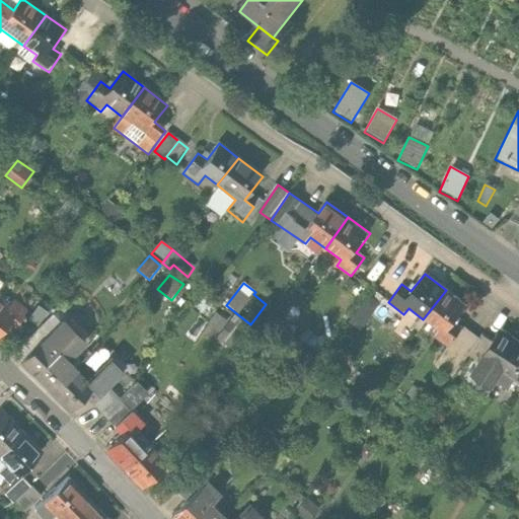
[(446,290),(423,319),(439,331),(434,338),(448,348),(461,329),(454,323),(467,307),(446,290)]
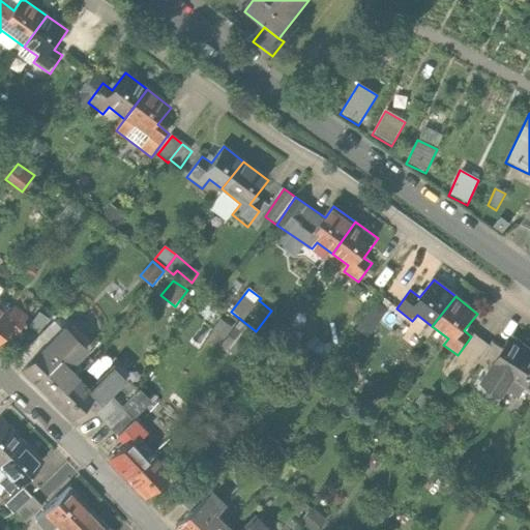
[(0,306),(0,343),(8,332),(15,336),(29,318),(16,307),(9,314),(0,306)]
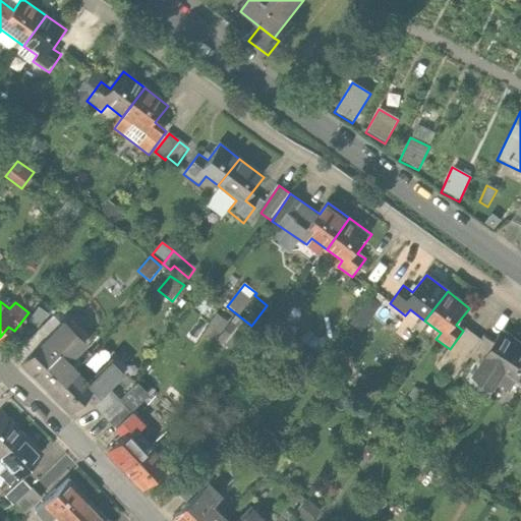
[(228,323),(216,313),(209,324),(220,333),(228,323)]
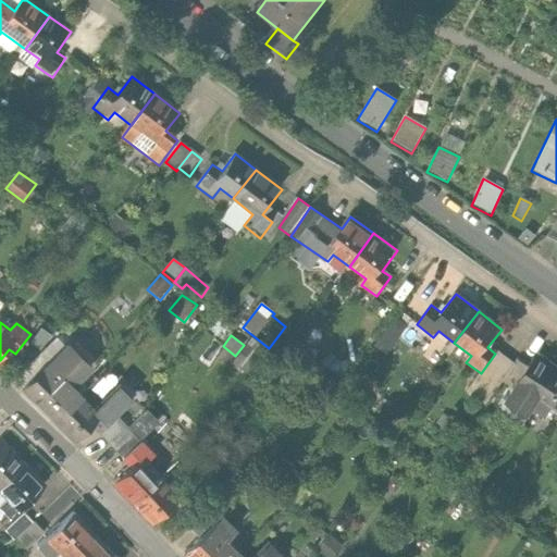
[(252,339),(233,366),(246,374),(265,349),(252,339)]
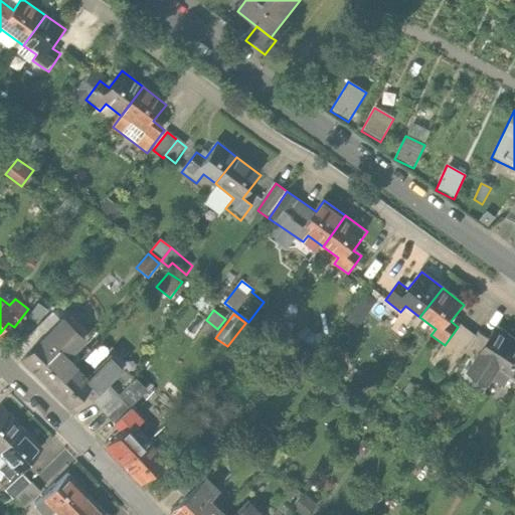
[(53,392),(78,367),(70,359),(88,341),(64,317),(20,360),(53,392)]
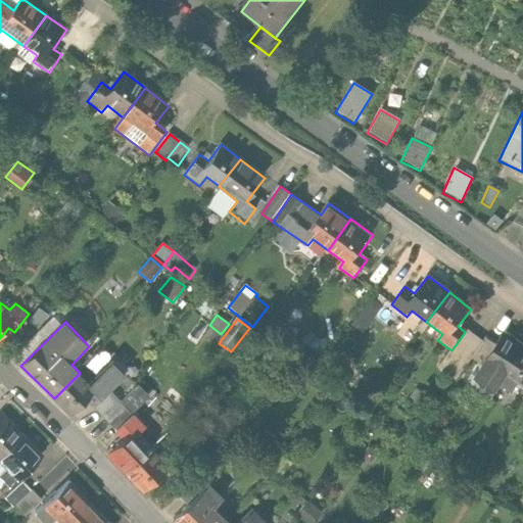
[(467,330),(465,332),(452,350),(438,369),(456,382),(473,360),(483,368),(497,347),(485,339),(483,342),(467,330)]
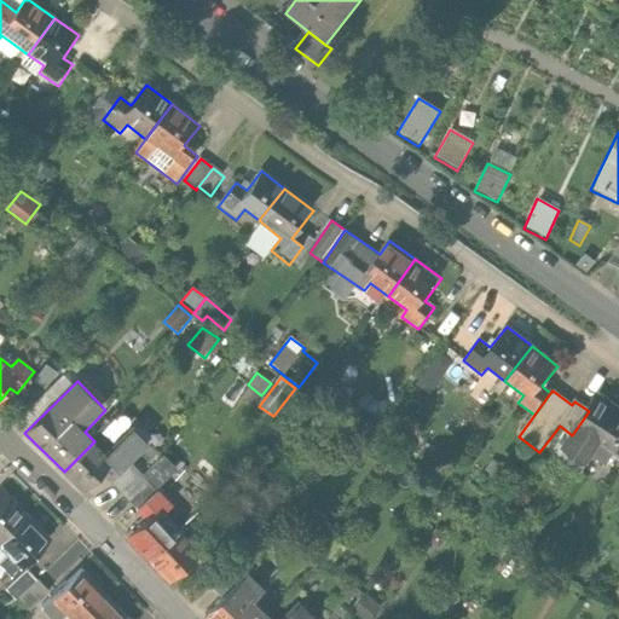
[(618,409),(599,395),(589,411),(572,435),(562,450),(589,468),(595,460),(608,469),(617,457),(618,458),(618,409)]
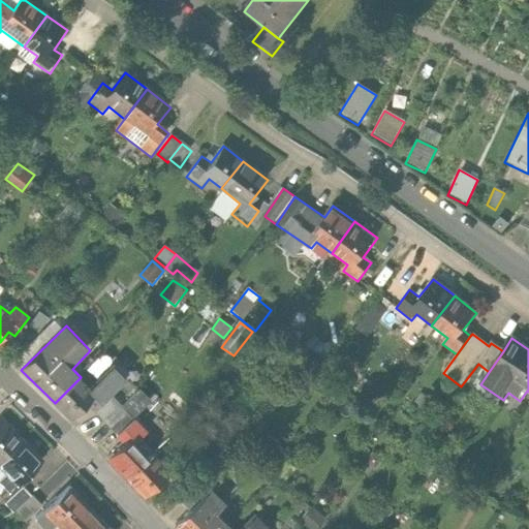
[(92,389),(81,377),(55,403),(70,419),(88,403),(95,410),(112,396),(128,380),(115,367),(92,389)]
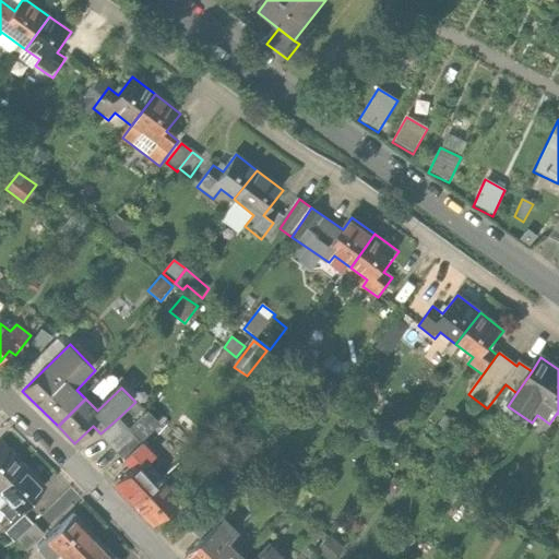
[(129,430),(111,445),(110,448),(126,463),(144,444),(163,426),(149,411),(129,430)]
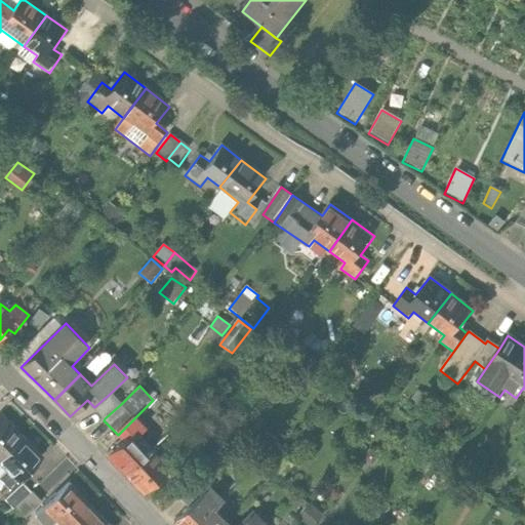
[(375,393),(366,387),(361,394),(369,400),(375,393)]
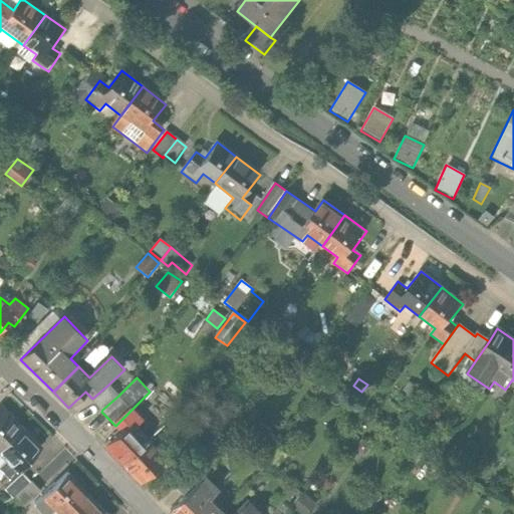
[(113,391),(108,384),(92,399),(102,410),(118,396),(113,391)]
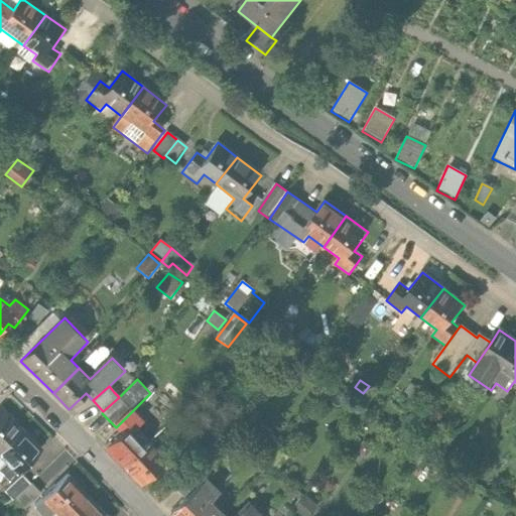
[(0,450),(22,430),(3,409),(0,411),(0,450)]
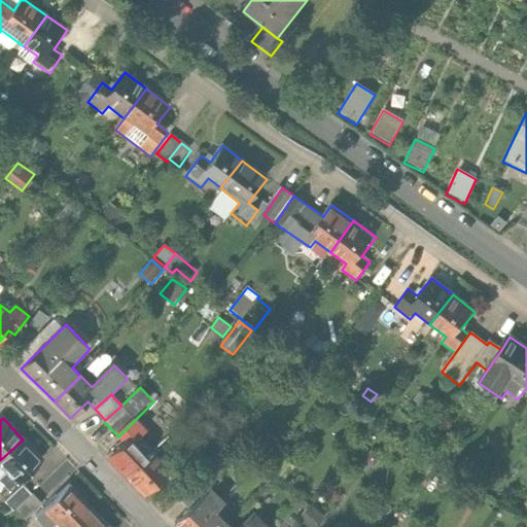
[(123,441),(106,456),(124,476),(151,449),(139,436),(146,430),(136,419),(118,436),(123,441)]
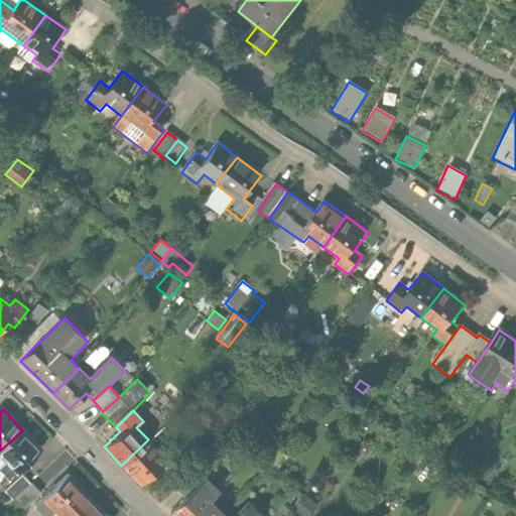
[(42,452),(22,430),(0,450),(0,452),(19,473),(42,452)]
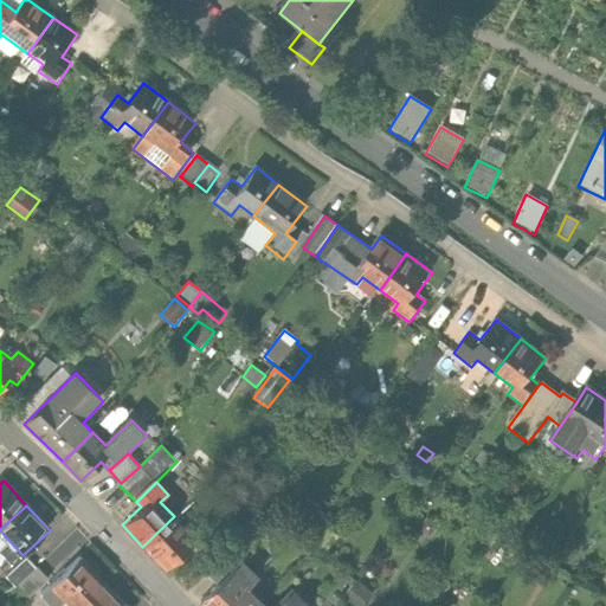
[(174,516),(142,547),(165,571),(187,550),(194,559),(213,541),(200,527),(192,535),(174,516)]
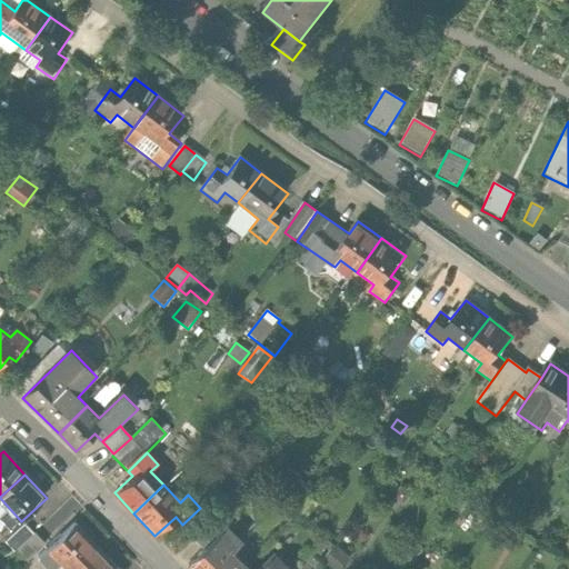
[(317,505),(306,495),(295,508),(306,518),(317,505)]
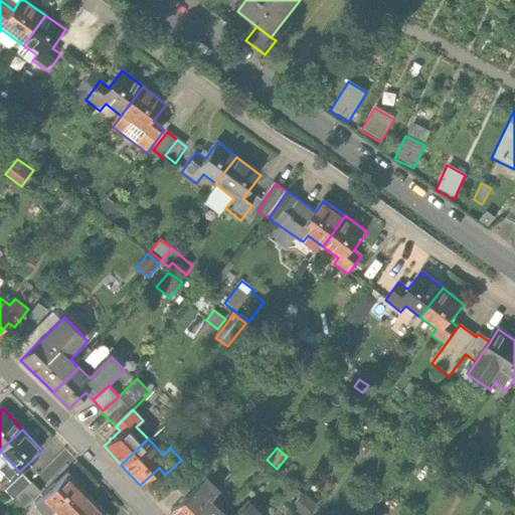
[(176,488),(187,499),(207,479),(196,469),(176,488)]
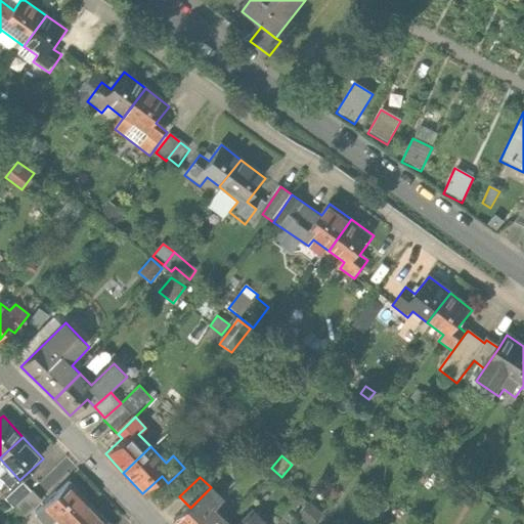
[(42,507),(57,523),(67,523),(89,504),(69,481),(42,507)]
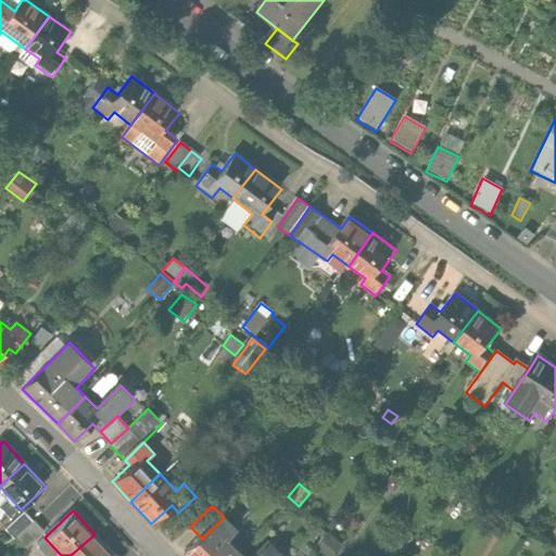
[(23,514),(4,531),(14,539),(17,536),(33,522),(23,514)]
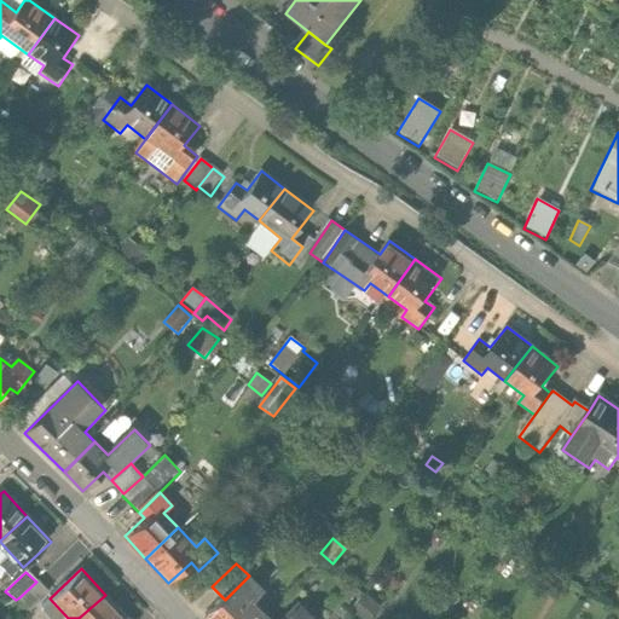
[(225,600),(207,618),(266,618),(270,617),(255,602),(266,591),(249,576),(225,600)]
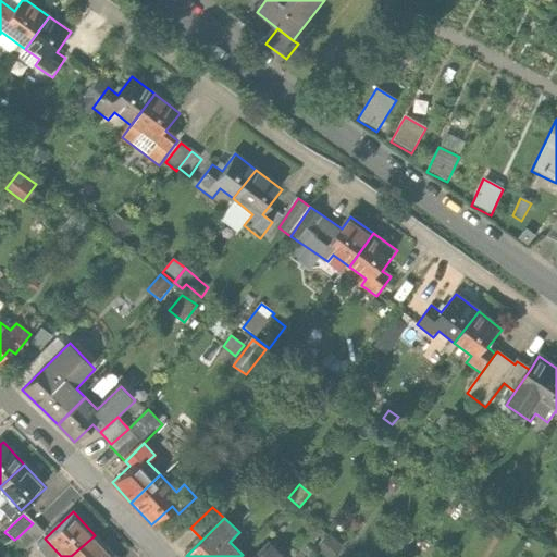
[(490,520),(483,530),(494,536),(499,527),(490,520)]
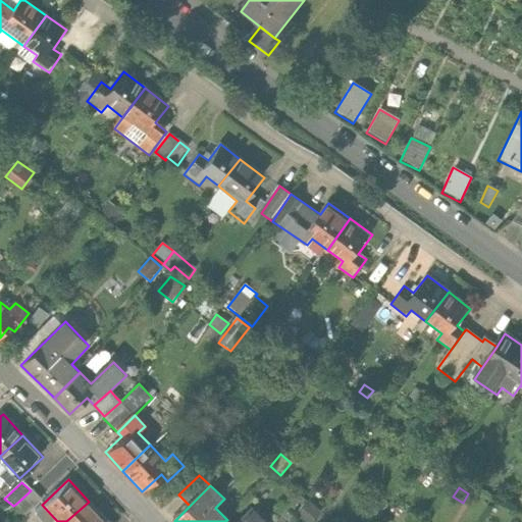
[(42,503),(31,490),(16,504),(28,516),(42,503)]
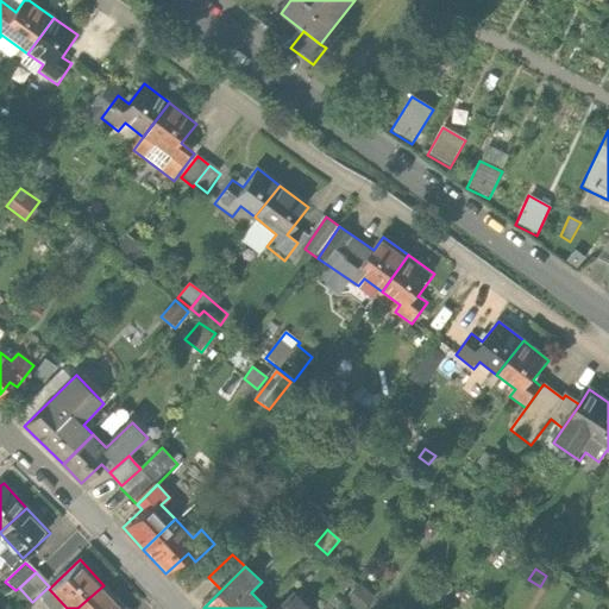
[(338,608),(345,602),(358,586),(344,573),(322,597),(336,608),(338,608)]
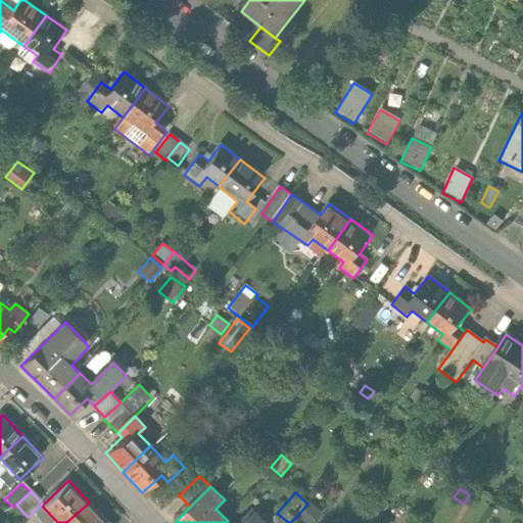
[(107,522),(89,503),(66,522),(107,522)]
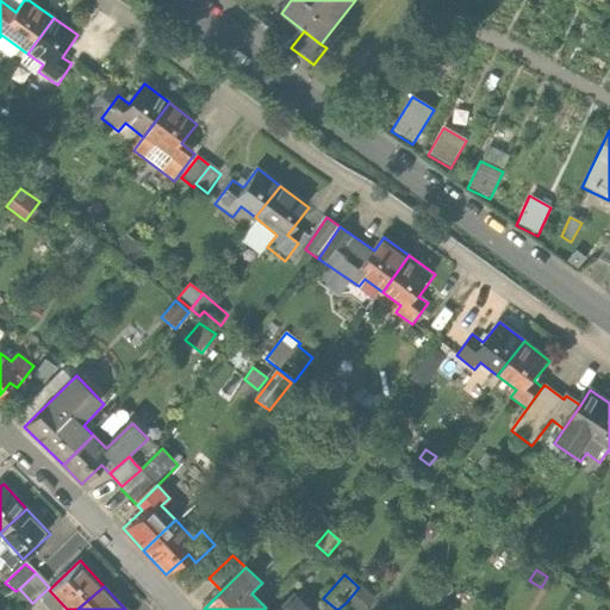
[(359,587),(346,603),(353,609),(366,609),(374,602),(359,587)]
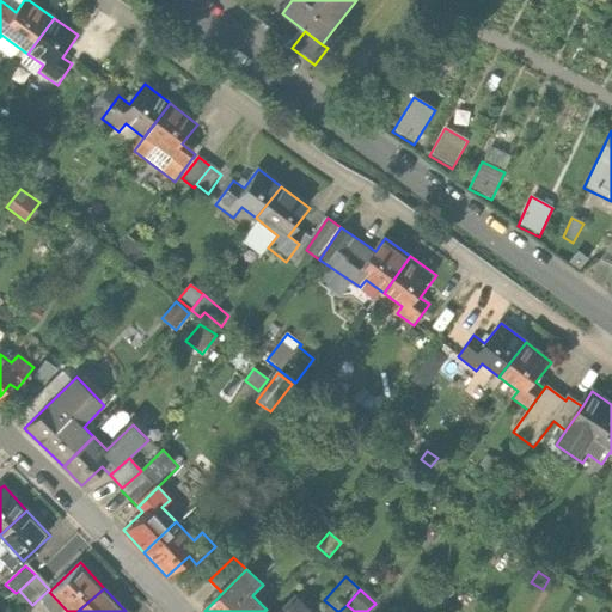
[(280,611),(268,611),(267,610),(263,611),(311,611),(295,597),(280,611)]
